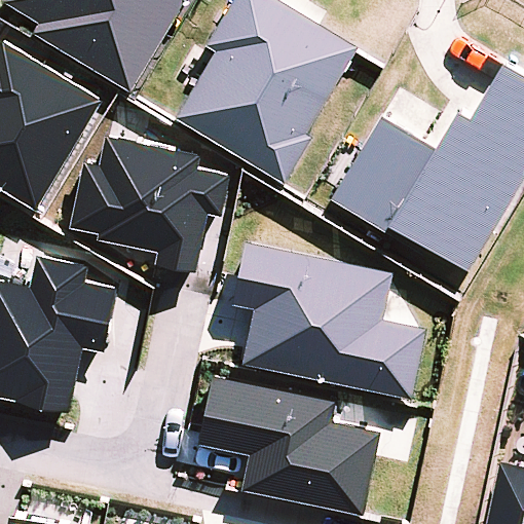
[(177,0),(13,0),(38,14),(28,31),(125,87),(177,0)]
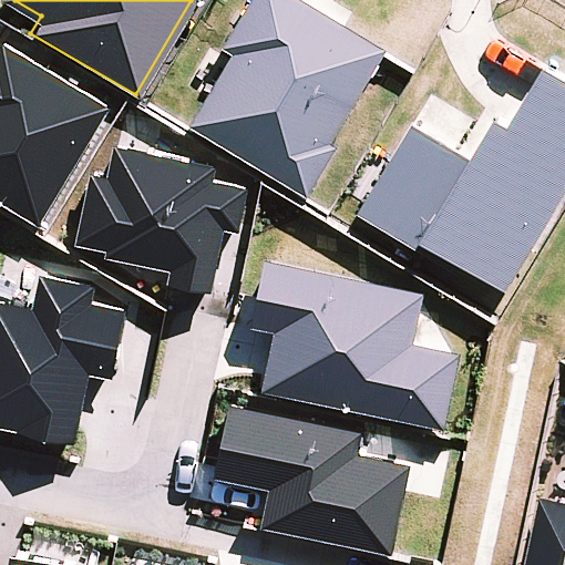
[(381,43),(309,0),(249,0),(224,43),(234,49),(193,117),(306,185),(334,139),(327,134),(381,43)]
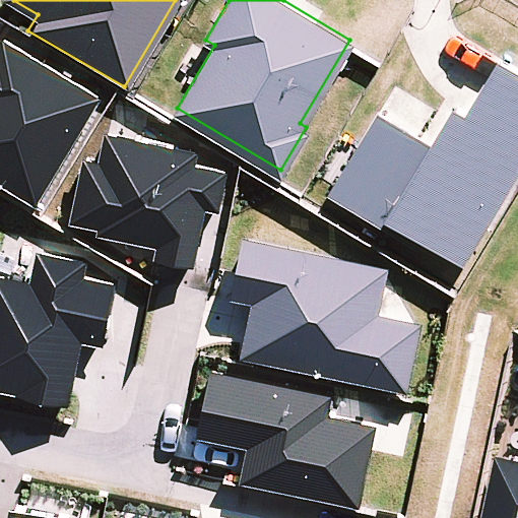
[(0,187),(36,208),(101,100),(1,42),(0,43),(0,187)]
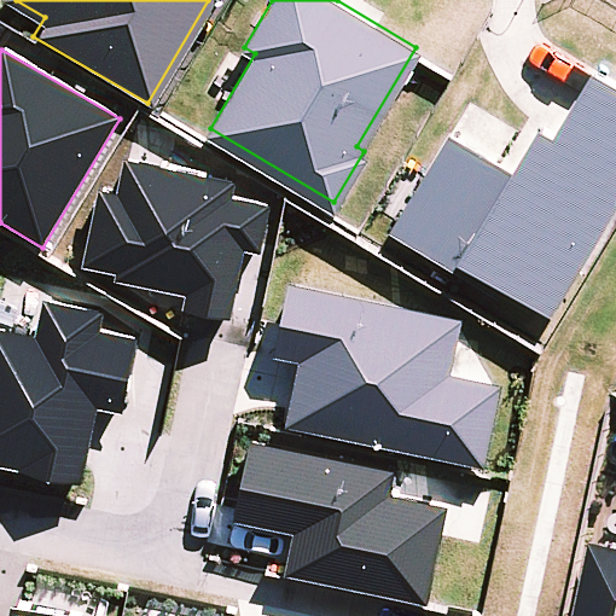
[(615,192),(615,83),(590,68),(552,129),(536,120),(509,164),(449,127),(391,220),(490,282),(497,272),(547,303),(615,192)]
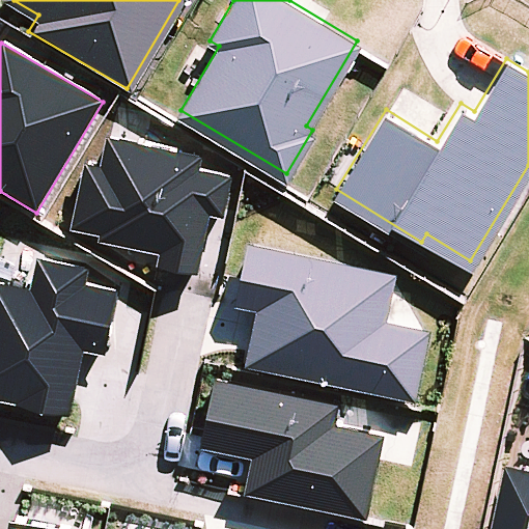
[(202,157),(106,137),(100,166),(85,163),(71,229),(100,235),(99,241),(160,253),(158,266),(197,274),(210,216),(223,219),(231,177),(199,170),(202,157)]
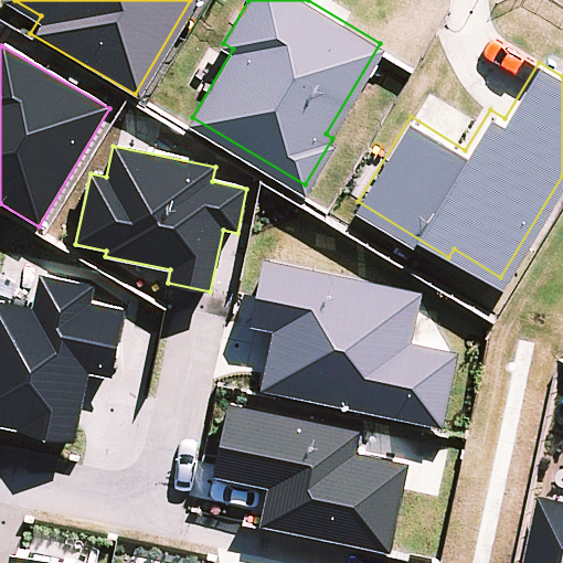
[(421,294),(263,261),(250,326),(274,330),(261,390),(442,427),(458,352),(411,343),(421,294)]
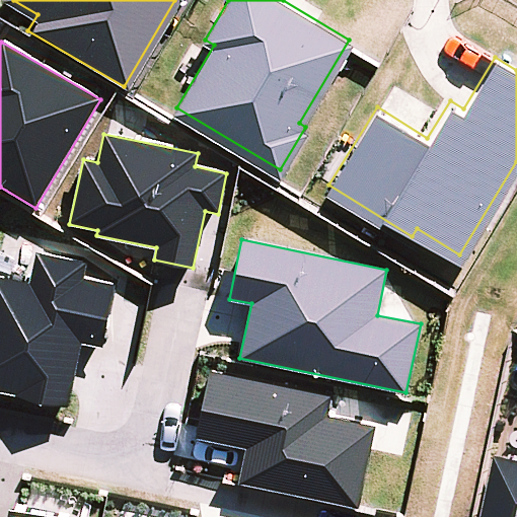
[(30,284),(0,277),(0,390),(68,404),(81,343),(102,348),(116,285),(84,278),(87,263),(37,252),(30,284)]
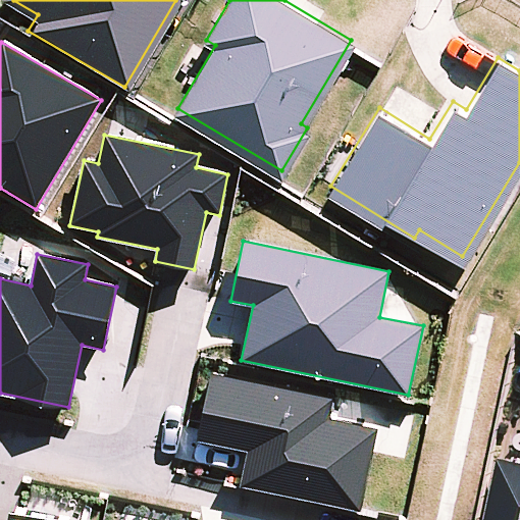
[(331,398),(211,373),(197,438),(248,449),(241,484),(360,509),(376,429),(327,419),(331,398)]
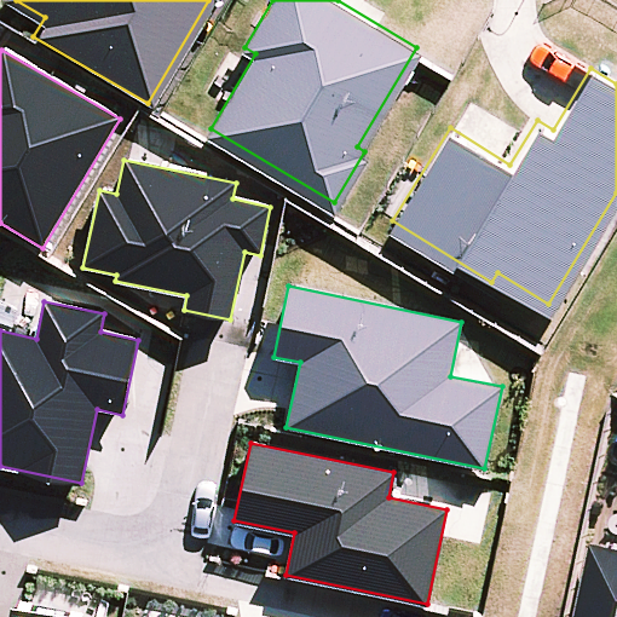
[(616,616),(616,552),(597,548),(581,616),(616,616)]
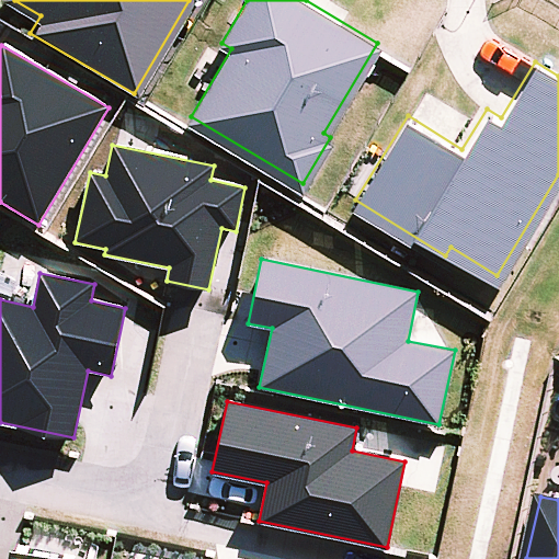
[(68,558),(16,548),(12,547),(9,558),(68,558)]
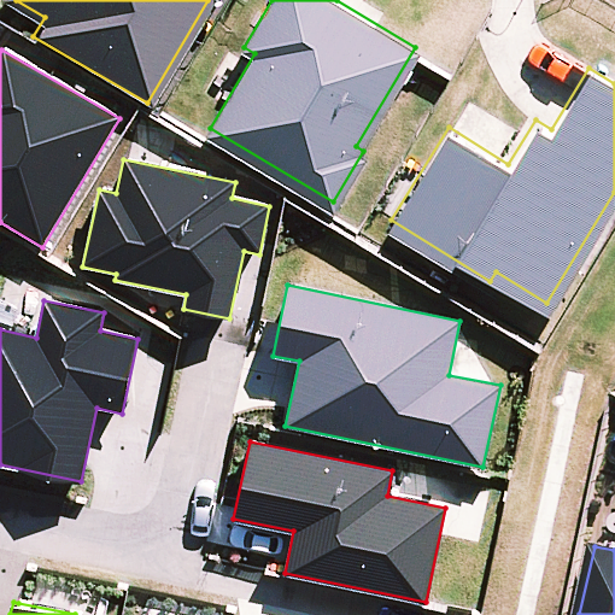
All buildings are outlined.
